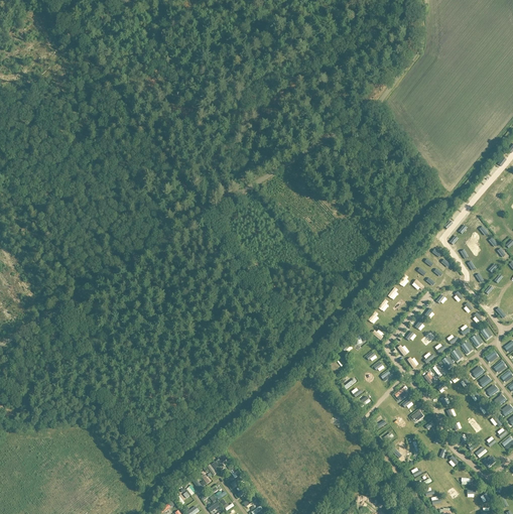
[(481,233),(487,229),(484,225),(478,230),(481,233)]
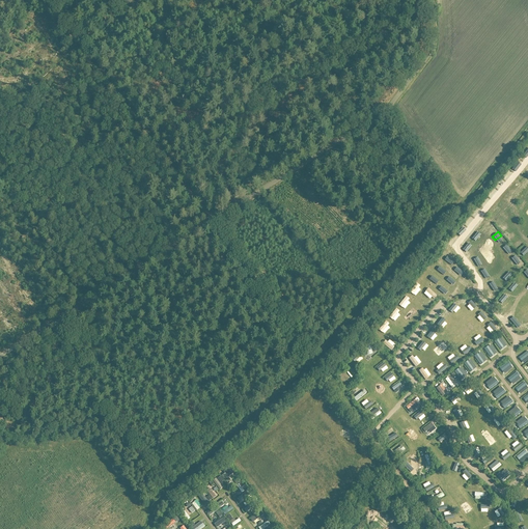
[(436,258),(446,266),(448,261),(439,254),(436,258)]
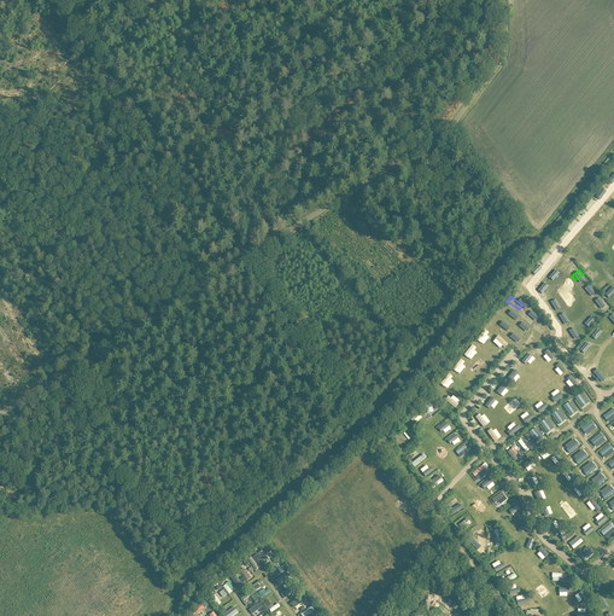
[(590,311),(596,318),(600,314),(594,307),(590,311)]
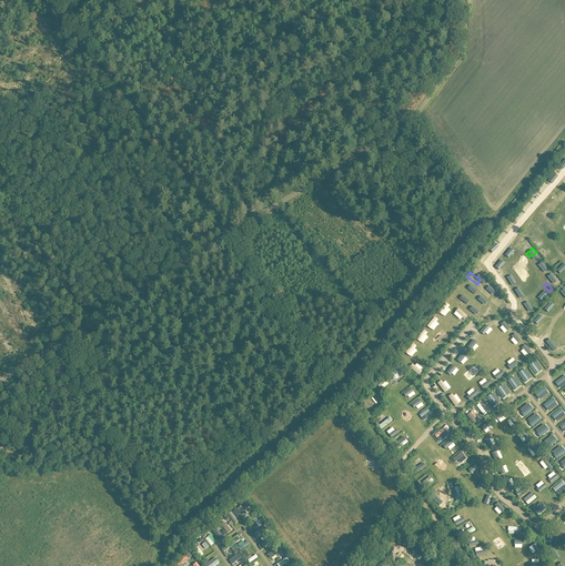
[(503,293),(507,297),(512,294),(508,289),(503,293)]
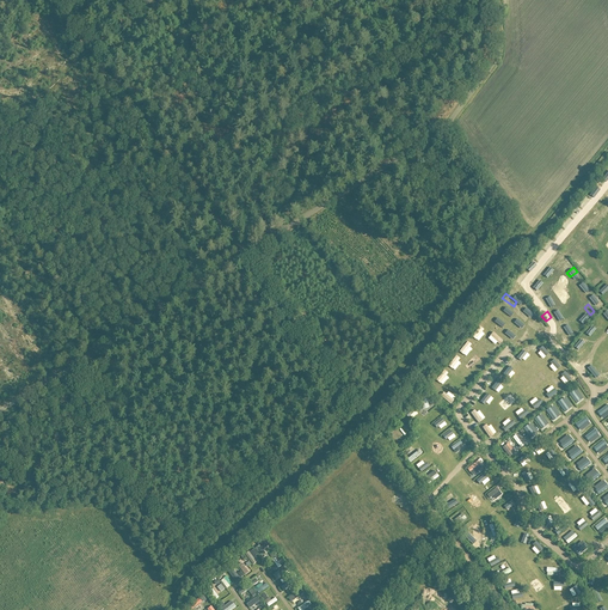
[(603,379),(607,377),(600,365),(596,367),(603,379)]
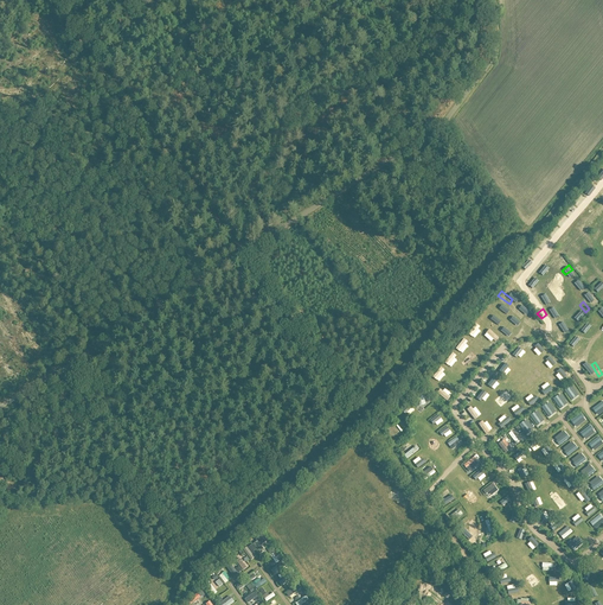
[(582,369),(588,381),(591,379),(585,367),(582,369)]
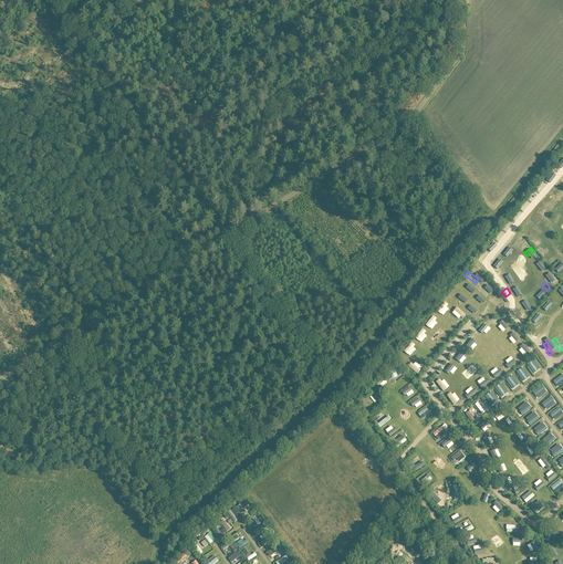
[(407,366),(410,363),(399,354),(396,357),(407,366)]
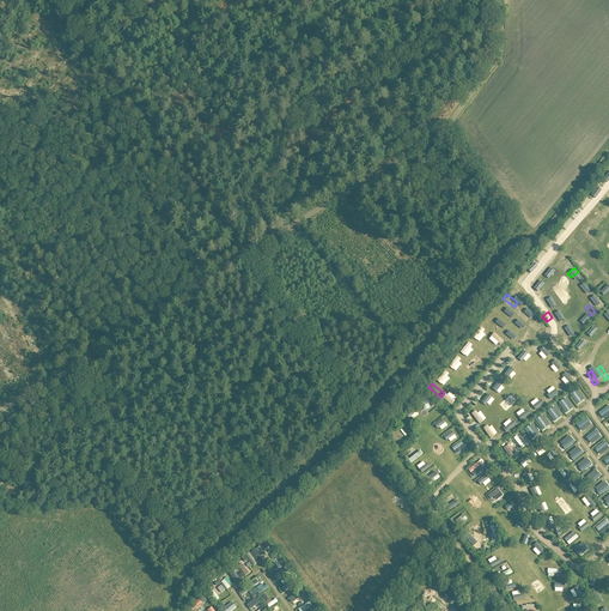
[(578,399),(571,389),(567,392),(574,403),(578,399)]
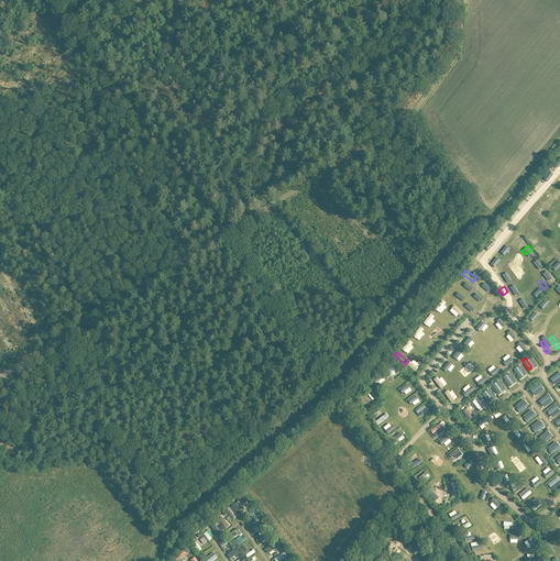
[(520,374),(514,365),(511,367),(517,377),(520,374)]
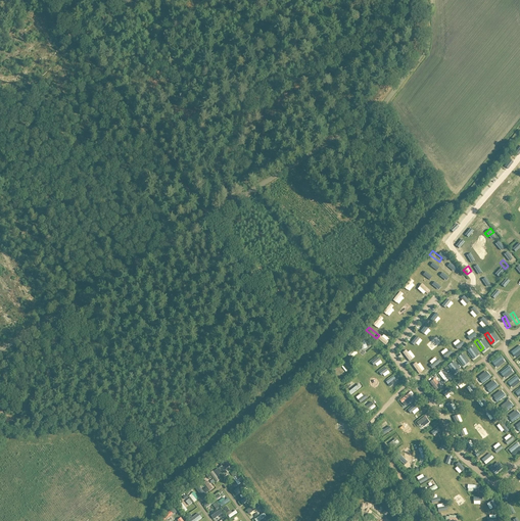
[(517,344),(508,350),(511,353),(519,347),(517,344)]
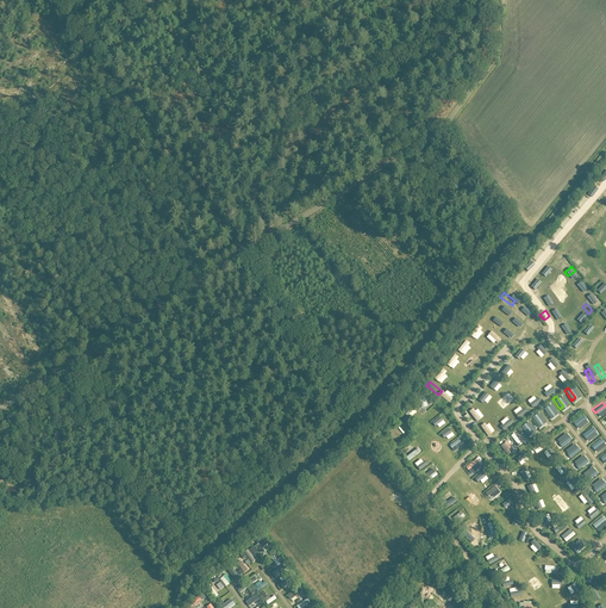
[(553,414),(545,404),(541,407),(548,417),(553,414)]
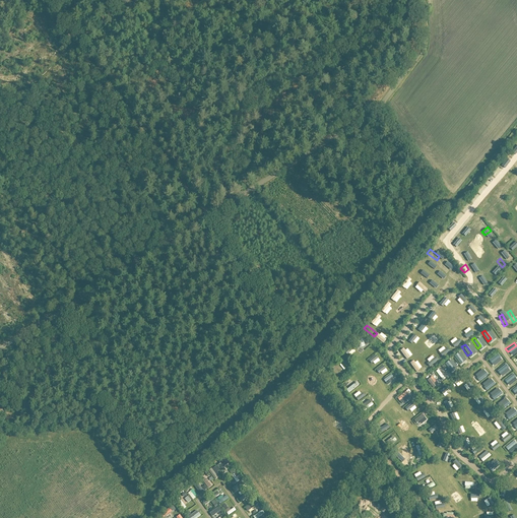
[(461,361),(455,351),(452,354),(458,363),(461,361)]
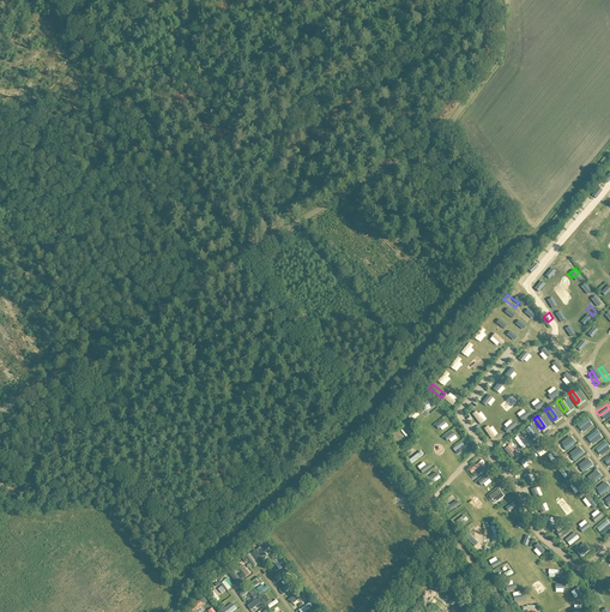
[(584,417),(574,424),(577,427),(587,420),(584,417)]
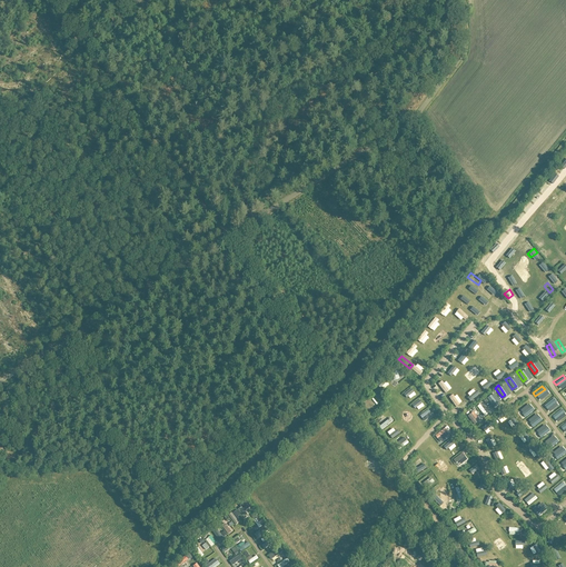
[(539,400),(548,395),(546,390),(536,396),(539,400)]
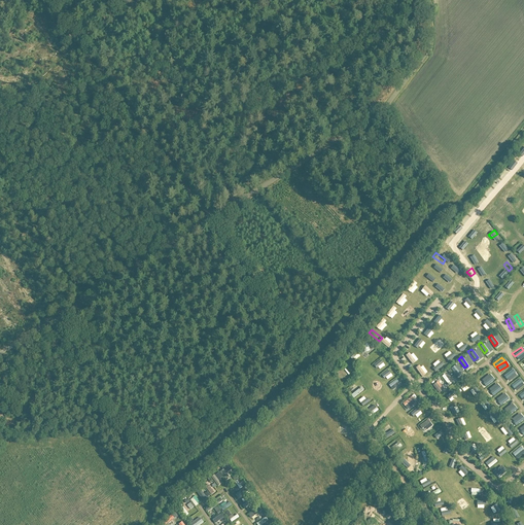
[(458,373),(452,364),(448,366),(455,375),(458,373)]
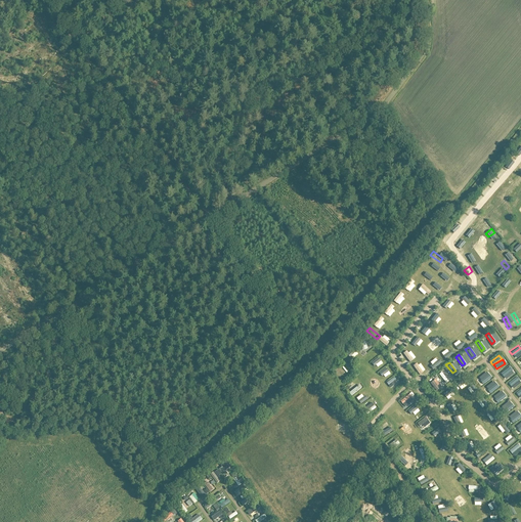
[(507,365),(498,372),(501,375),(510,368),(507,365)]
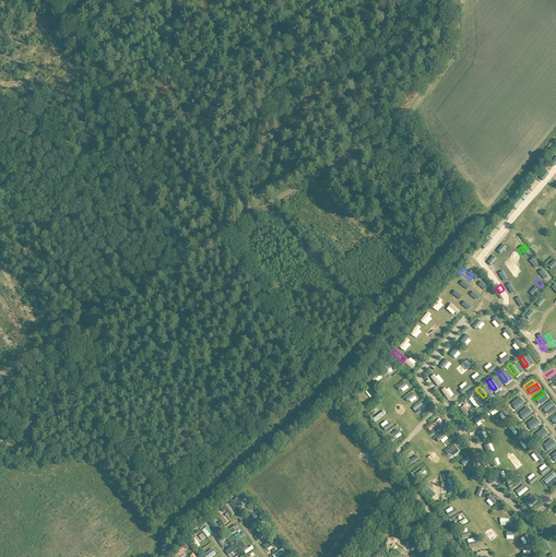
[(519,398),(510,404),(512,409),(521,401),(519,398)]
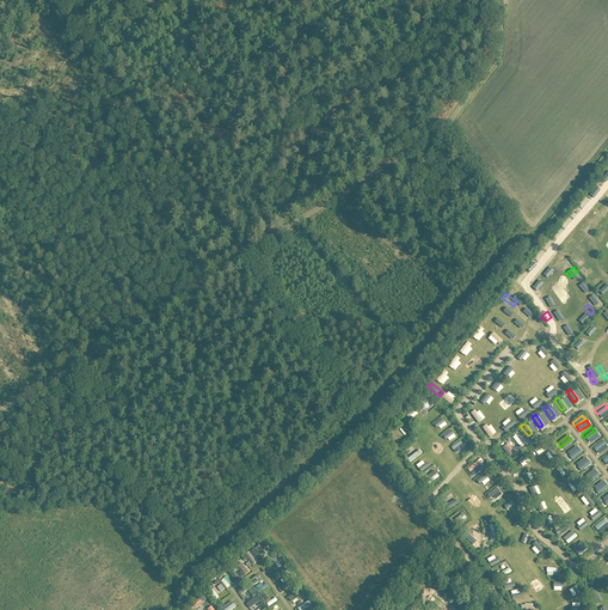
[(601,438),(590,446),(594,450),(603,443),(601,438)]
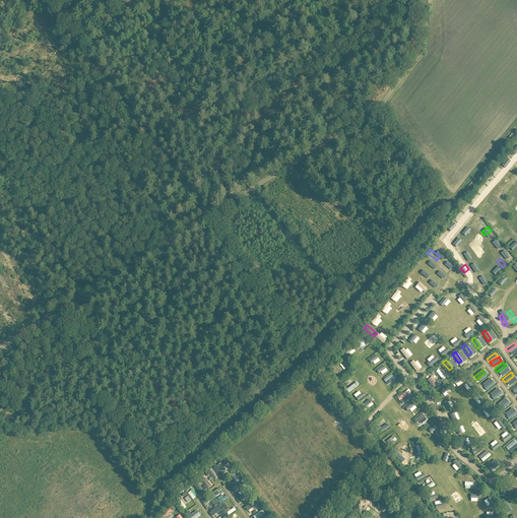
[(490,379),(481,386),(483,389),(492,382),(490,379)]
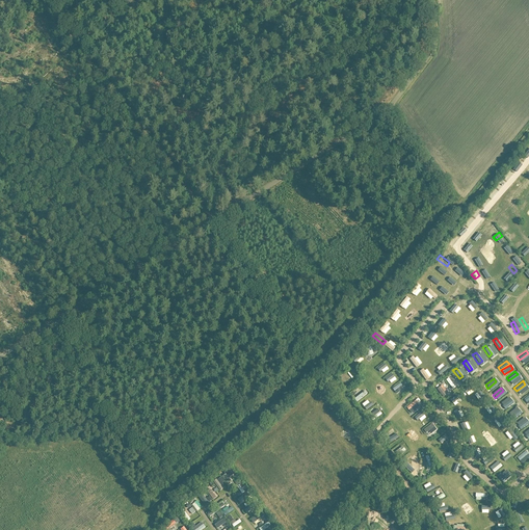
[(404,405),(407,409),(417,402),(414,398),(404,405)]
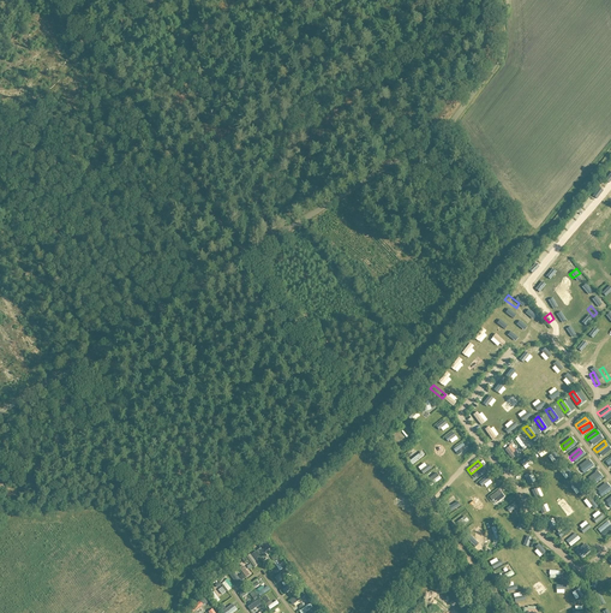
[(587,460),(577,468),(580,471),(591,464),(587,460)]
